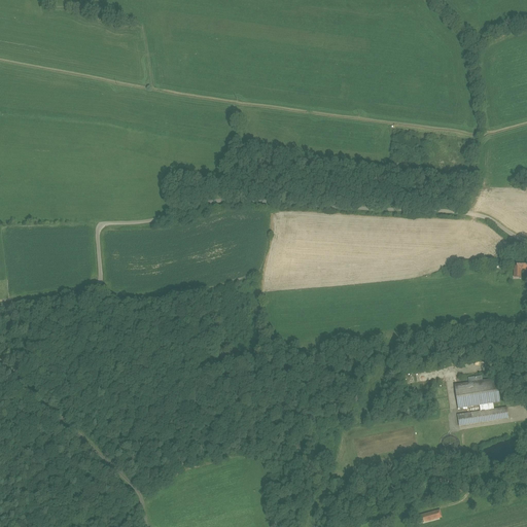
[(516,270),(513,270),(513,273),(513,280),(520,280),(521,273),(526,273),(526,266),(516,266),(516,270)]
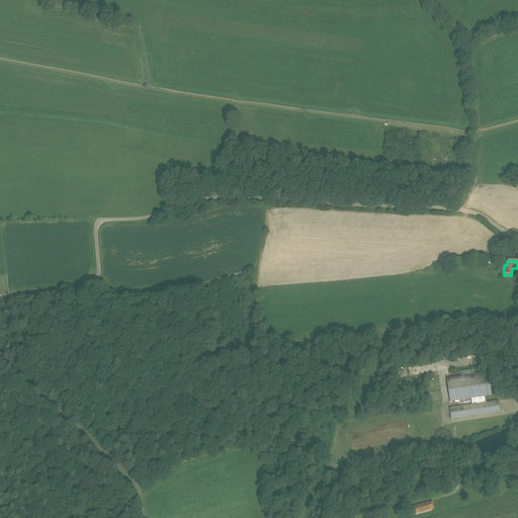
[(446,381),(449,405),(469,402),(484,400),(491,399),(488,375),(446,381)]
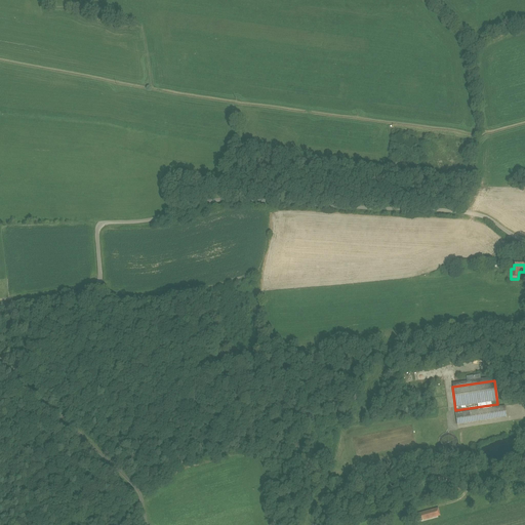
[(403,387),(397,388),(399,400),(410,398),(410,396),(408,386),(403,387)]
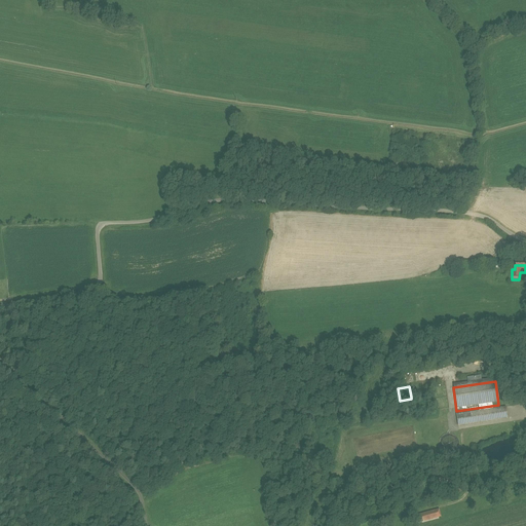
[(478,413),(455,416),(457,427),(506,420),(505,409),(492,411),(478,413)]
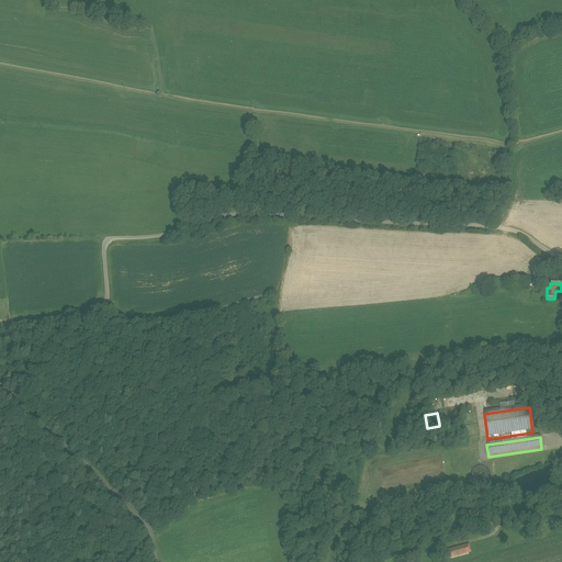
[(446,561),(471,554),(468,546),(444,552),(446,561)]
